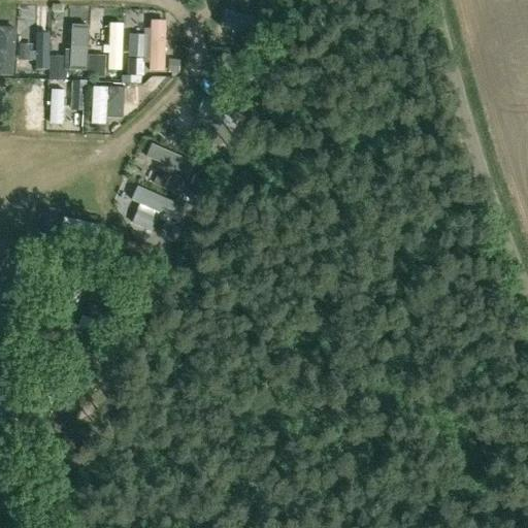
[(225,12),(222,28),(269,36),(272,22),(225,12)]
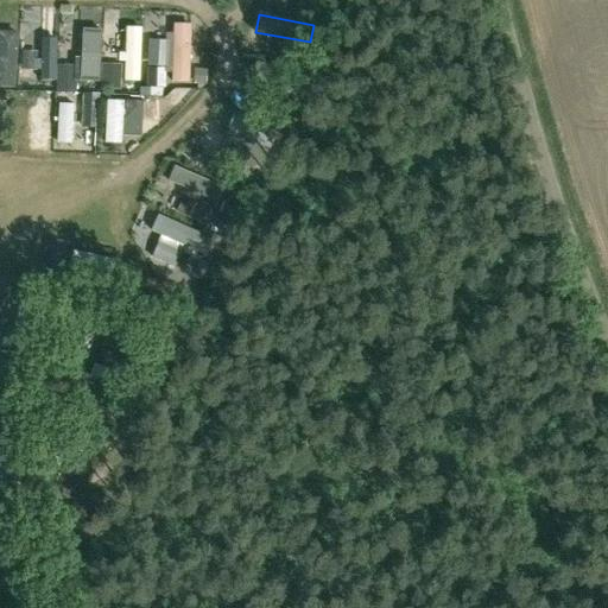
[(195,81),(192,23),(173,24),(176,82),(195,81)]
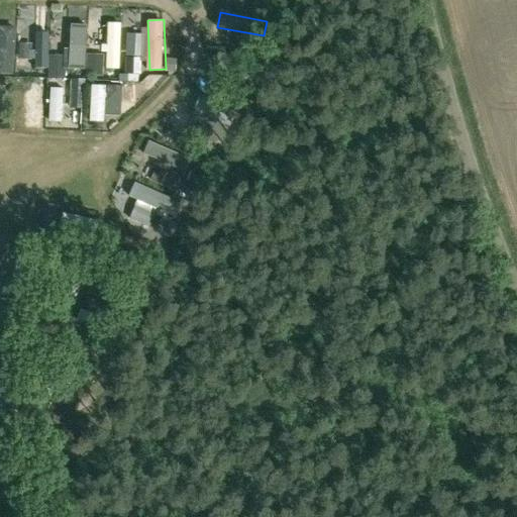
[(0,74),(16,75),(17,28),(0,27),(0,74)]
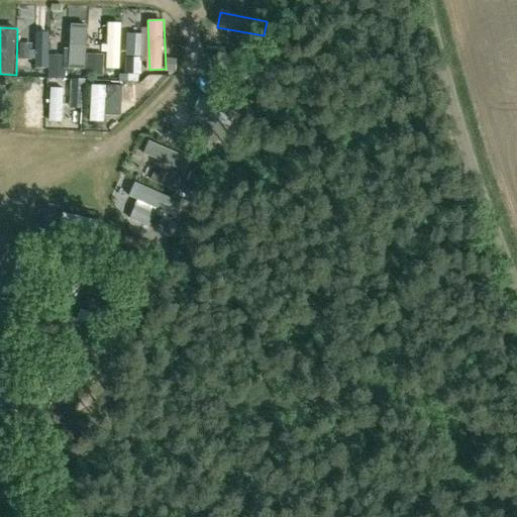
[(126,34),(125,53),(140,53),(140,34),(126,34)]
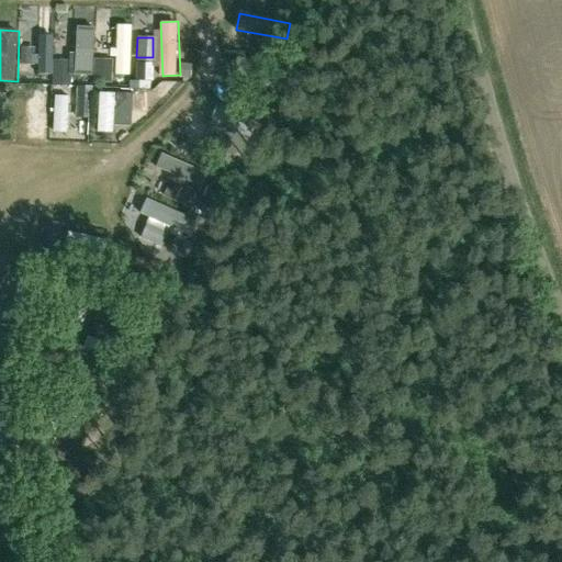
[(22,47),(21,65),(31,65),(32,56),(32,47),(22,47)]
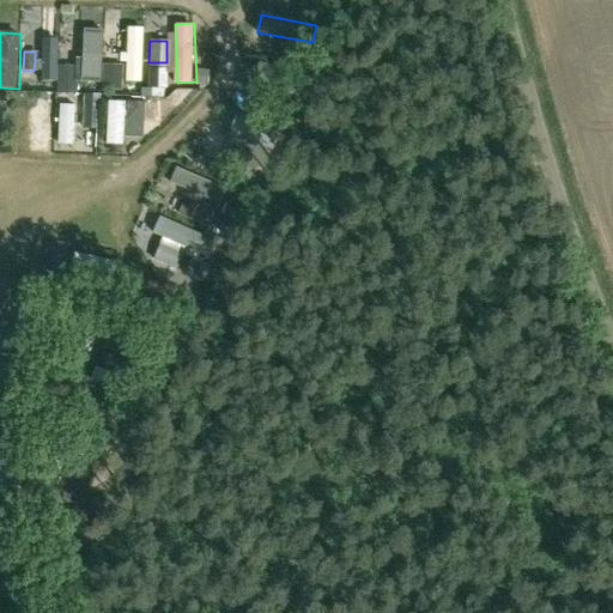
[(102,65),(101,91),(121,91),(122,66),(102,65)]
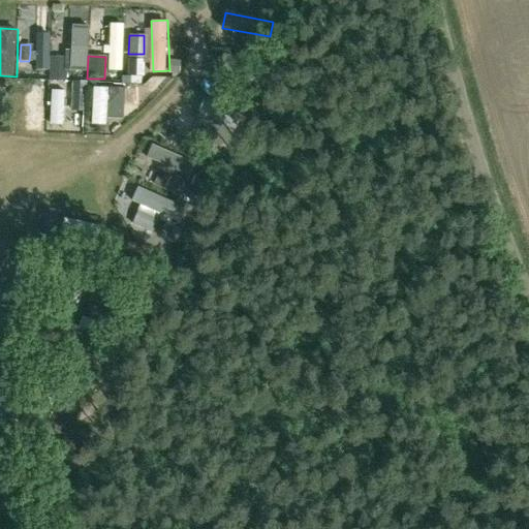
[(50,57),(49,80),(66,80),(66,70),(63,70),(64,58),(51,57),(50,57)]
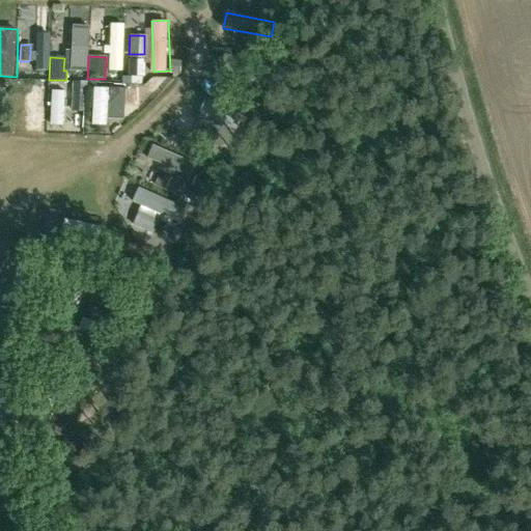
[(129,60),(128,77),(141,77),(143,77),(144,63),(144,60),(129,60)]
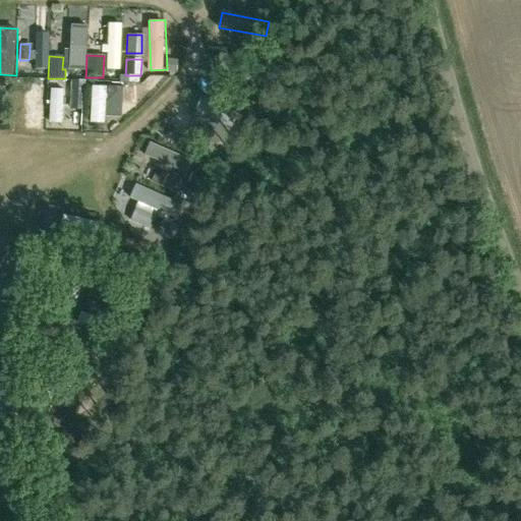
[(168,60),(168,71),(169,71),(176,72),(176,60),(168,60)]
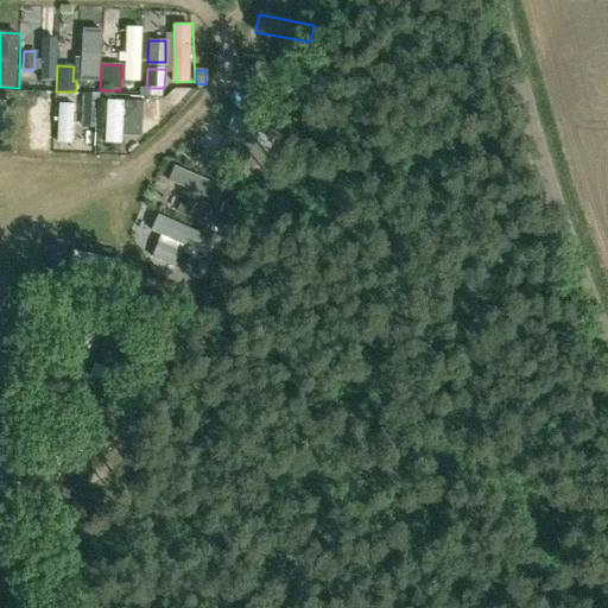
[(94,102),(61,101),(59,144),(77,144),(77,127),(94,127),(94,102)]
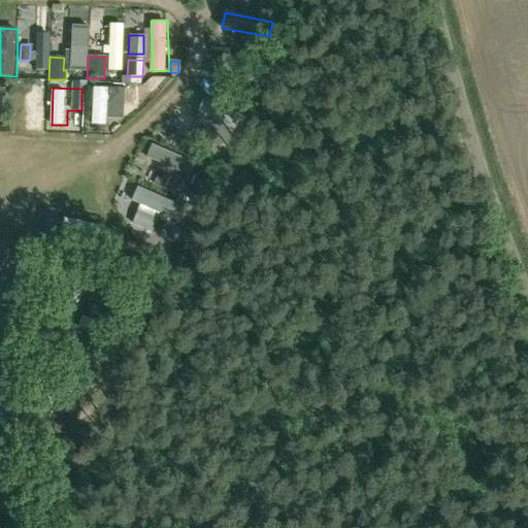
[(107,88),(107,104),(124,104),(124,89),(107,88)]
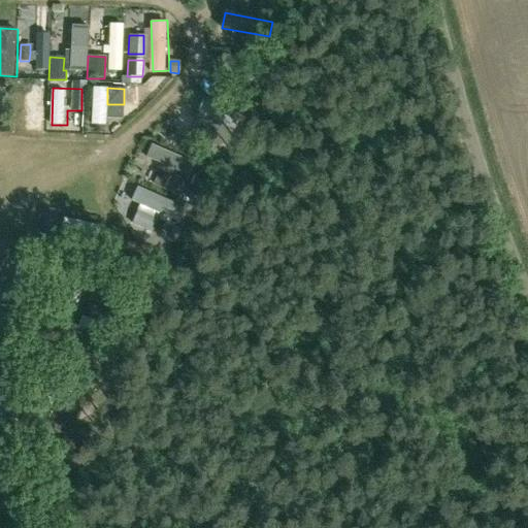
[(206,98),(190,130),(229,150),(245,117),(206,98)]
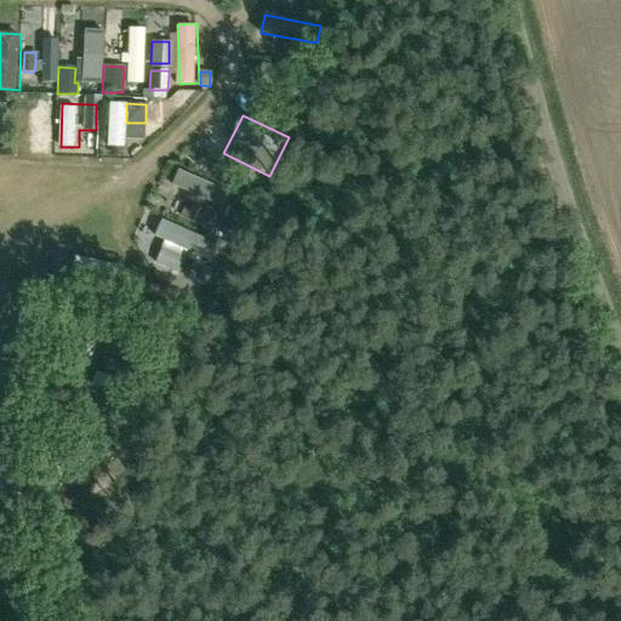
[(241,188),(235,203),(241,205),(248,191),(241,188)]
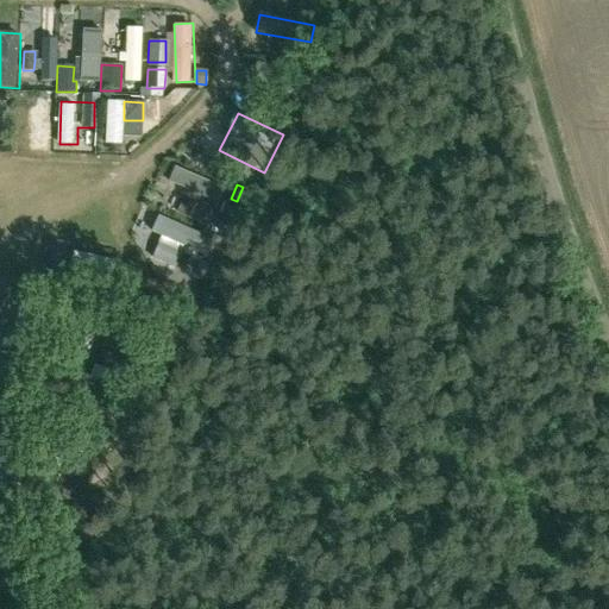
[(195,205),(189,218),(206,226),(212,213),(195,205)]
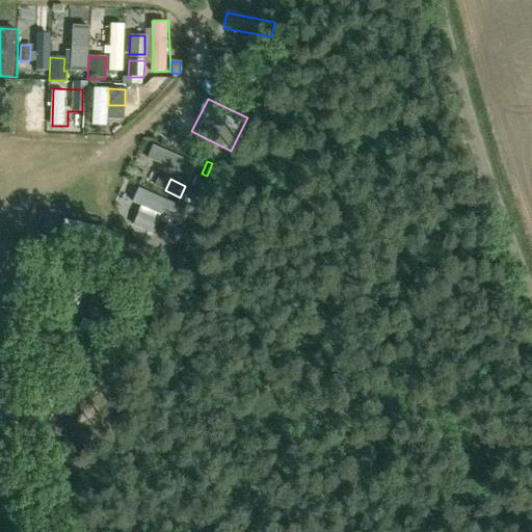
[(185,206),(177,225),(185,229),(194,210),(185,206)]
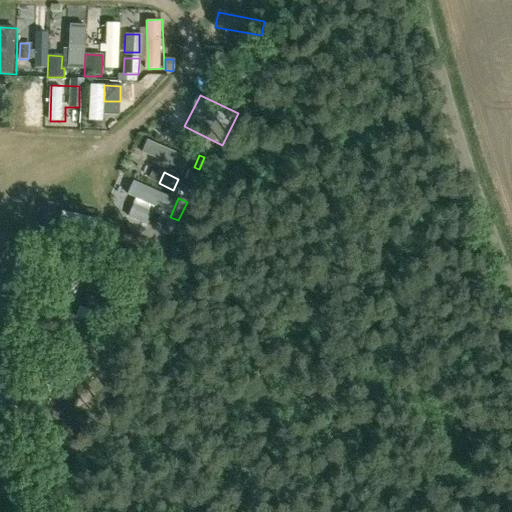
[(132,204),(127,217),(147,226),(152,213),(132,204)]
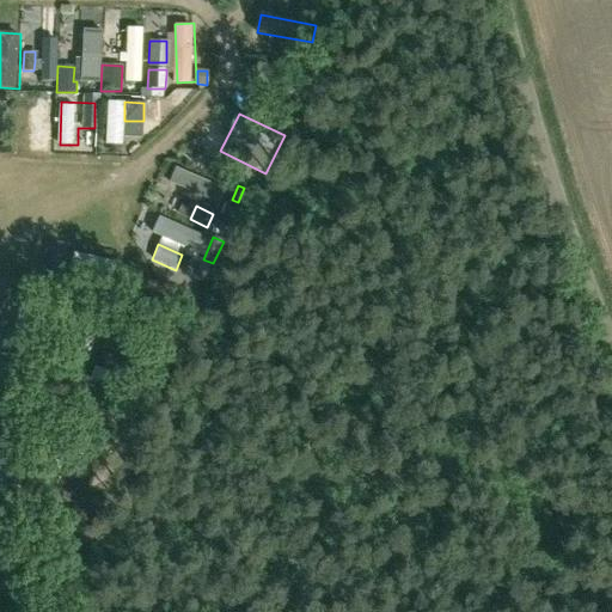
[(190,258),(183,274),(202,281),(209,263),(196,257),(191,255),(190,258)]
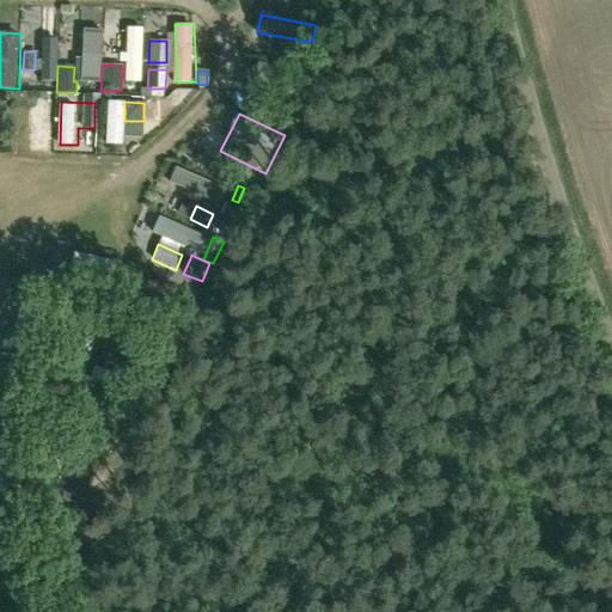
[(106,283),(105,292),(115,294),(116,286),(106,283)]
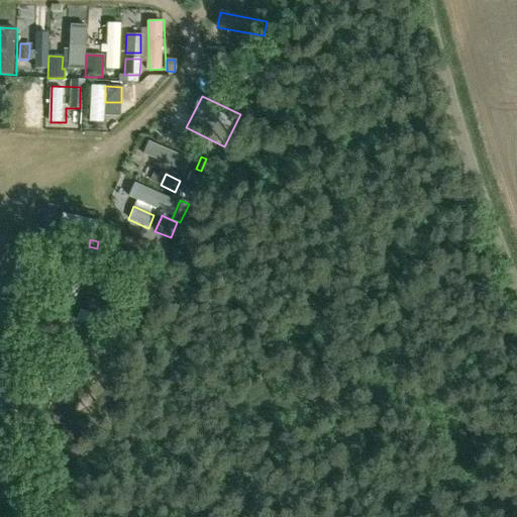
[(52,242),(49,251),(63,254),(65,245),(52,242)]
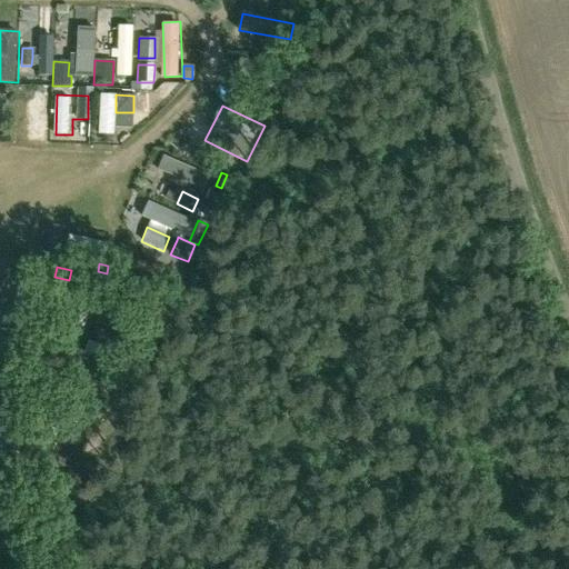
[(35,317),(35,279),(19,279),(18,317),(35,317)]
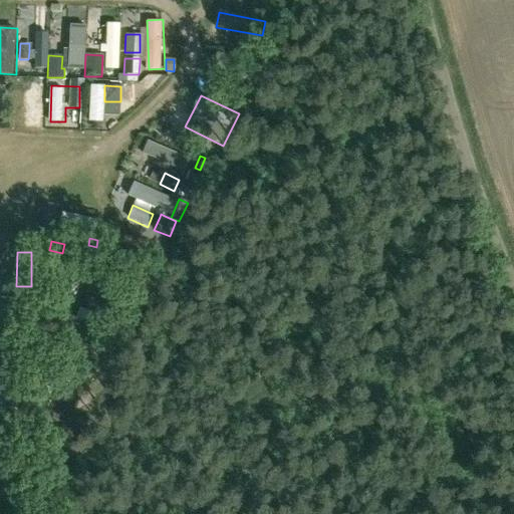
[(61,297),(57,307),(71,311),(74,301),(61,297)]
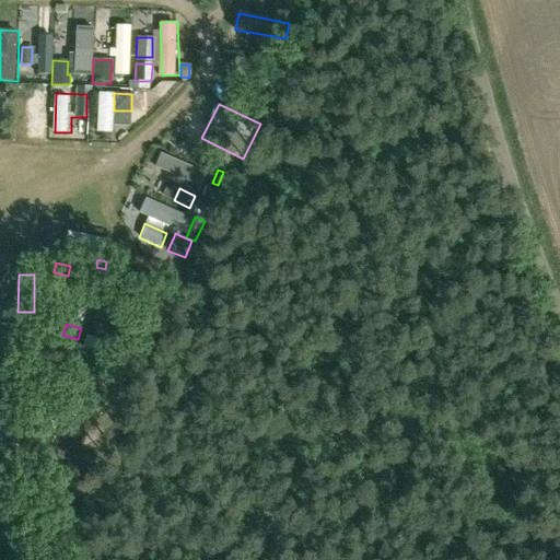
[(95,325),(94,351),(114,351),(114,325),(95,325)]
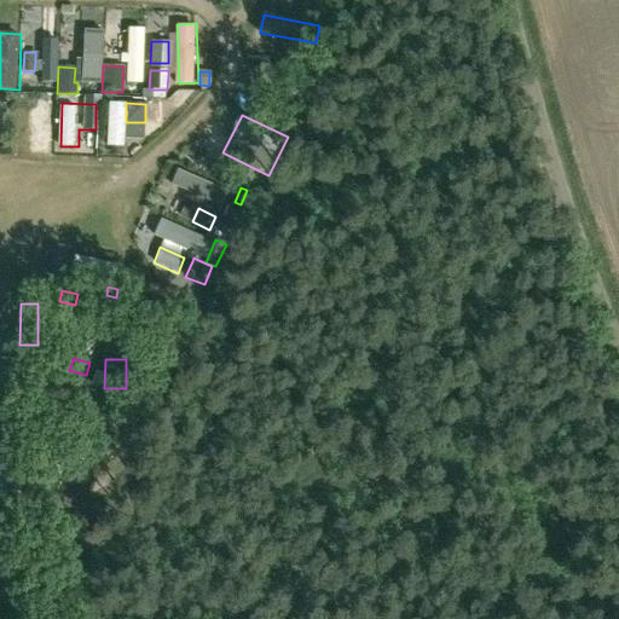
[(36,368),(35,383),(52,385),(52,369),(36,368)]
